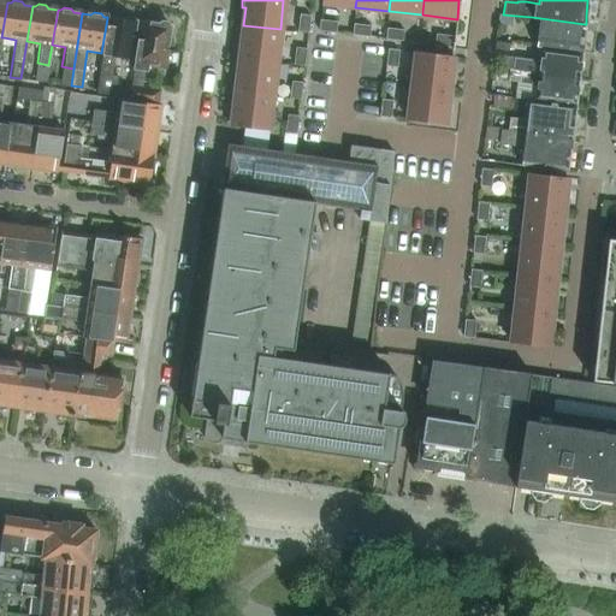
[(300,15),(297,31),(308,33),(311,16),(300,15)]
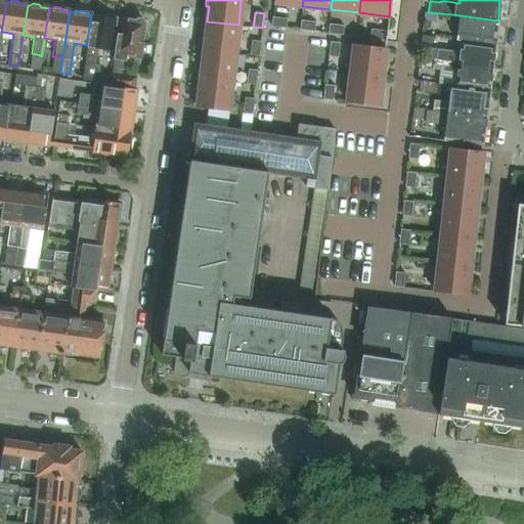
[(436,13),(425,12),(424,20),(436,22),(436,13)]
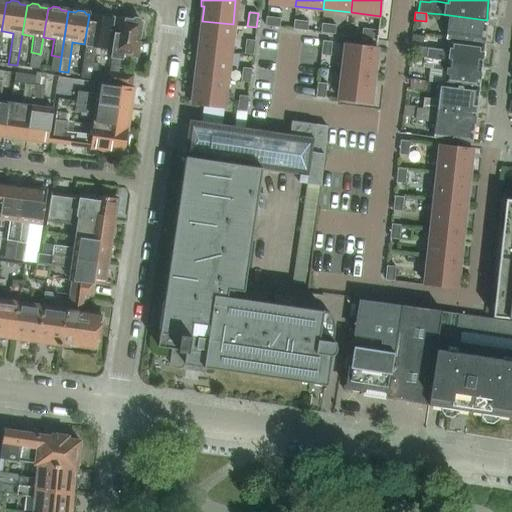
[(81,64),(79,78),(95,81),(97,71),(98,65),(93,64),(95,47),(108,49),(111,28),(112,21),(113,18),(111,18),(112,15),(99,13),(98,16),(90,14),(90,16),(89,15),(84,44),(81,64)]
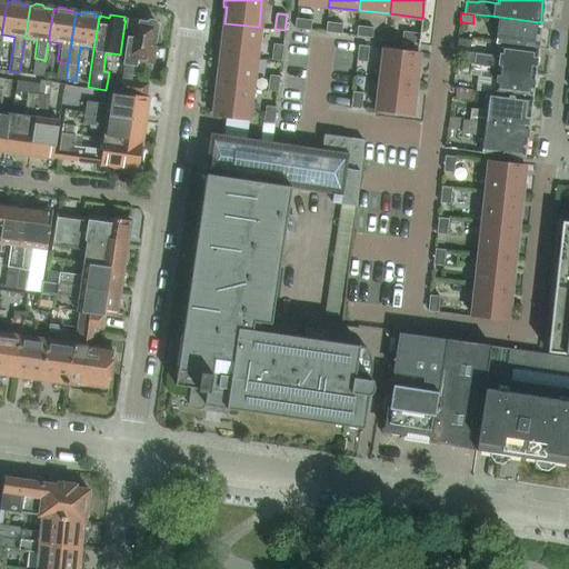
[(498,43),(499,43),(537,49),(537,48),(539,29),(540,22),(491,16),(491,17),(498,18),(495,43),(498,43)]
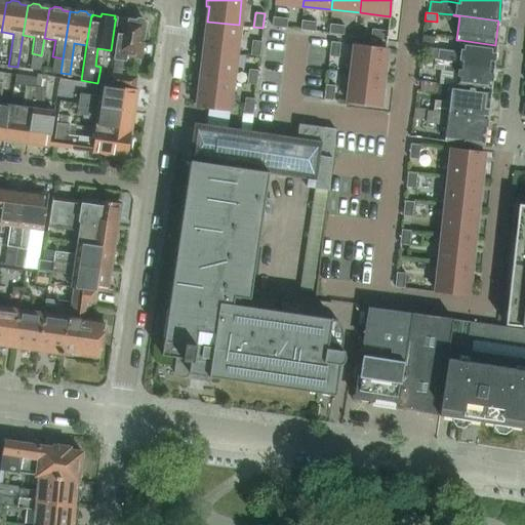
[(109,82),(109,85),(110,86),(134,89),(135,76),(133,76),(133,77),(121,75),(123,61),(125,61),(126,54),(138,56),(138,58),(139,58),(144,32),(146,32),(147,21),(128,17),(128,15),(127,15),(126,19),(122,19),(122,17),(120,16),(119,22),(119,27),(112,72),(111,72),(110,75),(109,82)]
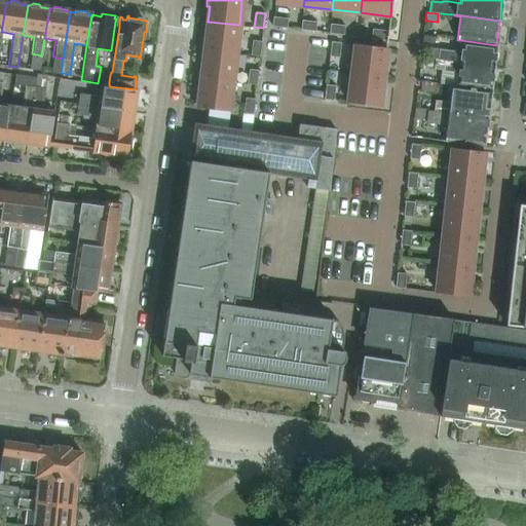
[(288,19),(273,17),(272,27),(287,28),(288,19)]
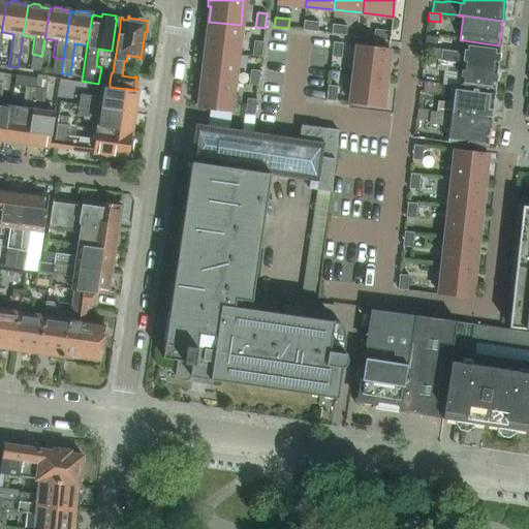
[(317,23),(303,21),(302,30),(316,32),(317,23)]
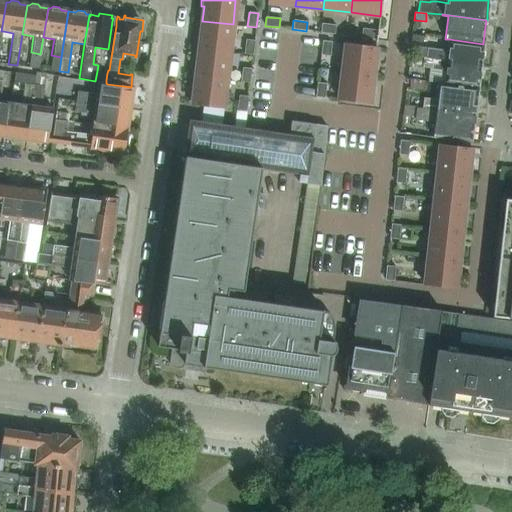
[(199,22),(198,34),(200,34),(199,49),(229,52),(233,24),(202,21),(202,22),(199,22)]
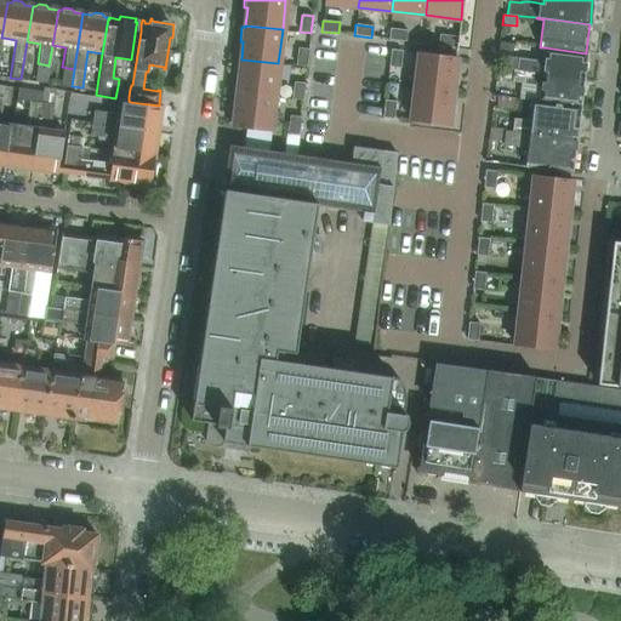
[(406,30),(389,29),(388,39),(405,41),(406,30)]
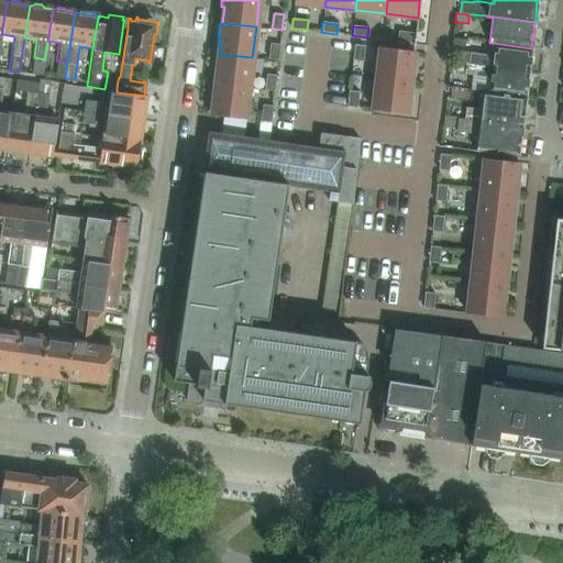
[(414,33),(398,31),(397,41),(412,43),(414,33)]
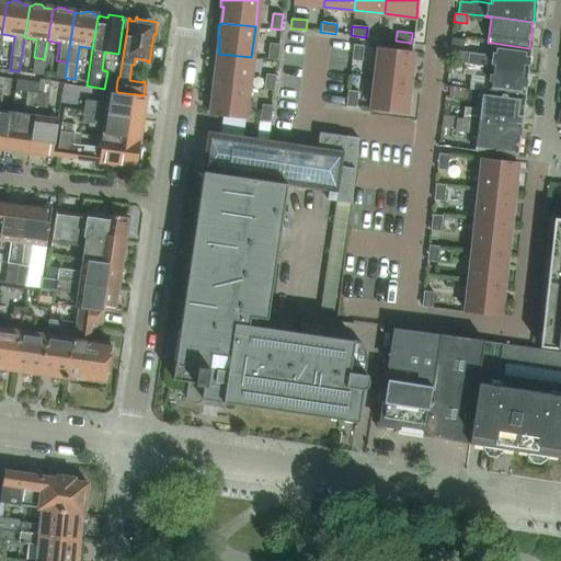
[(451,38),(450,45),(464,47),(465,39),(451,38)]
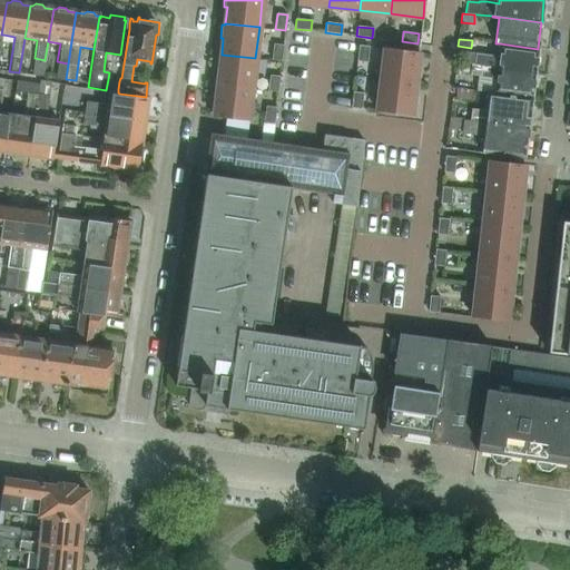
[(498,56),(474,53),(460,51),(459,62),(473,65),(472,65),(536,74),(538,49),(500,43),(499,43),(498,56)]
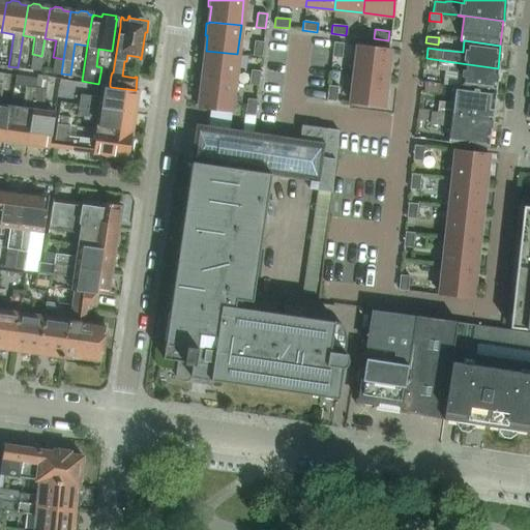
[(254,41),(253,56),(262,57),(263,42),(254,41)]
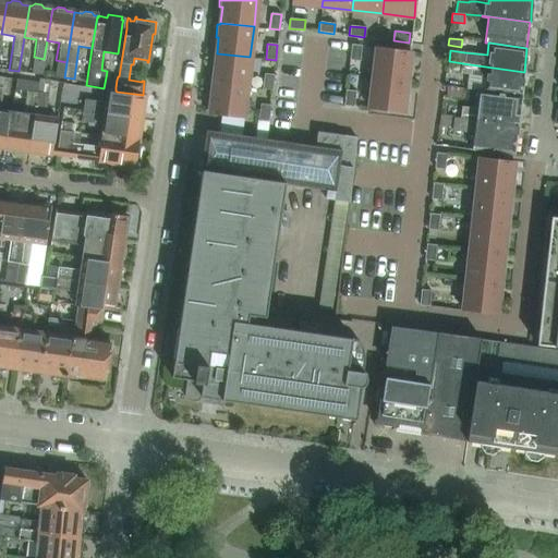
[(351,45),(349,60),(359,61),(361,46),(351,45)]
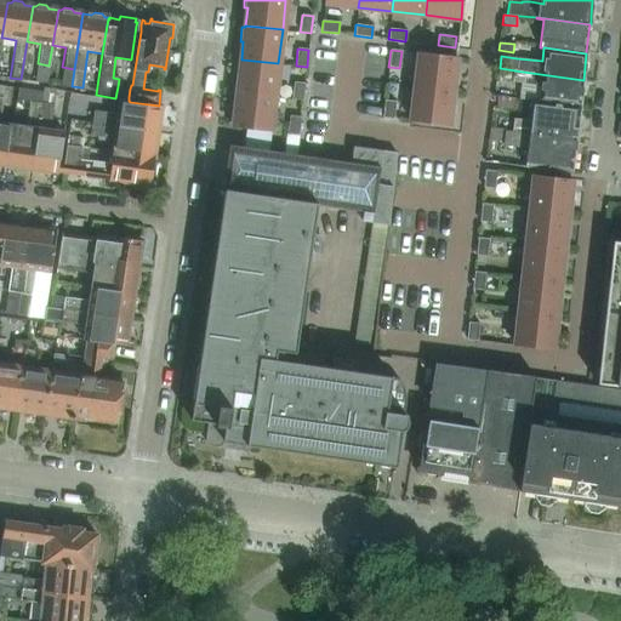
[(419,52),(415,87),(451,91),(451,90),(455,90),(457,75),(454,75),(456,58),(456,57),(419,52)]
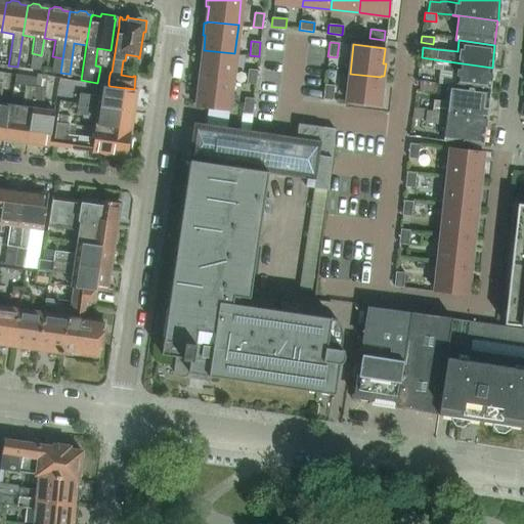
[(201,50),(200,63),(202,63),(200,78),(231,82),(234,53),(204,50),(204,51),(201,50)]
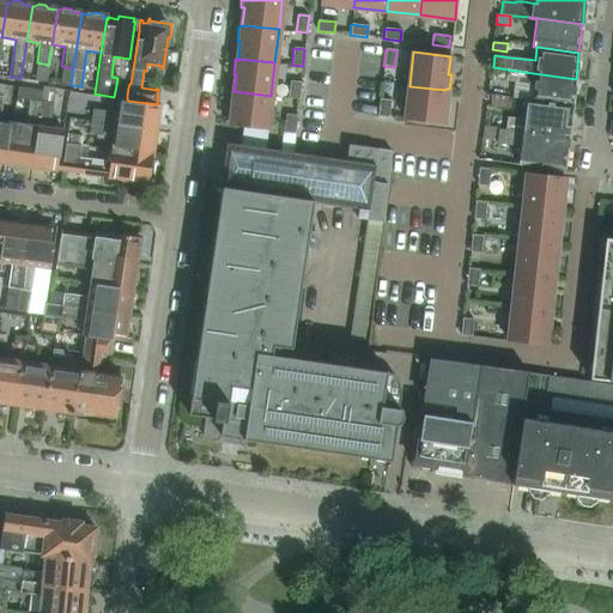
[(37,62),(34,80),(46,82),(48,65),(37,62)]
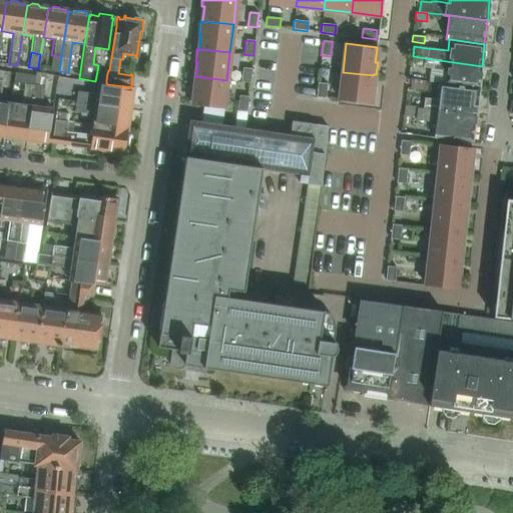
[(51,55),(49,70),(59,72),(59,71),(61,57),(51,55)]
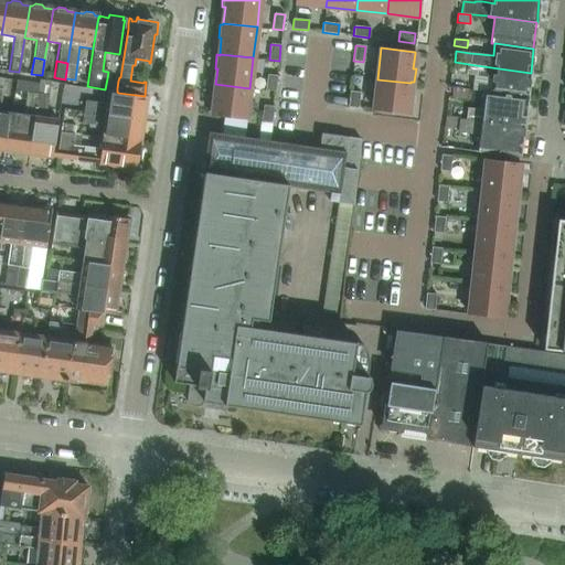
[(531,73),(468,64),(467,75),(473,75),(471,91),(484,93),(484,91),(528,96),(531,73)]
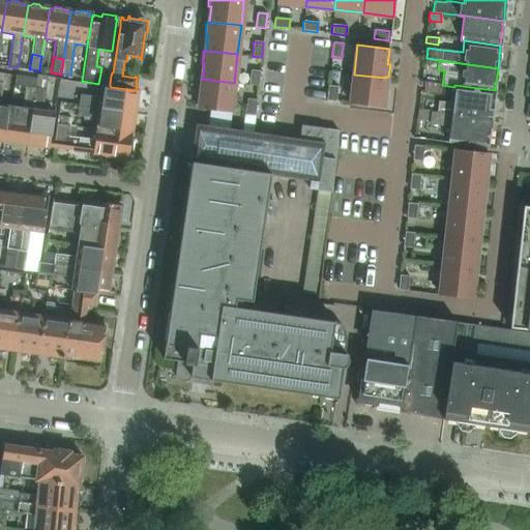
[(251,70),(248,85),(258,86),(260,71),(251,70)]
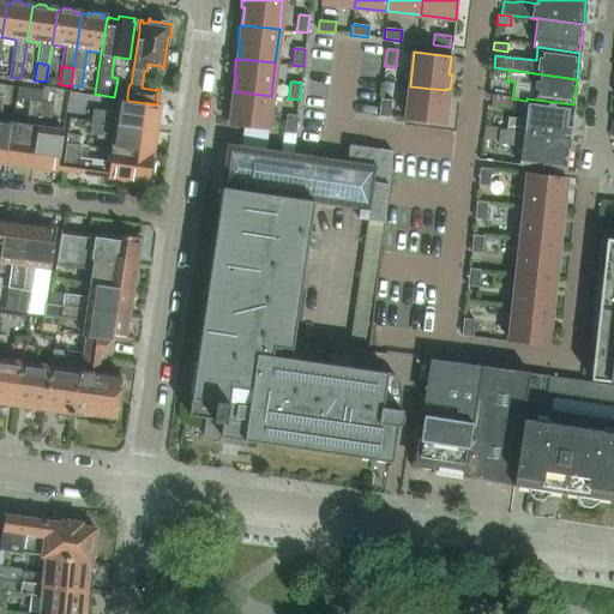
[(42,90),(40,102),(52,103),(54,88),(42,85),(42,90)]
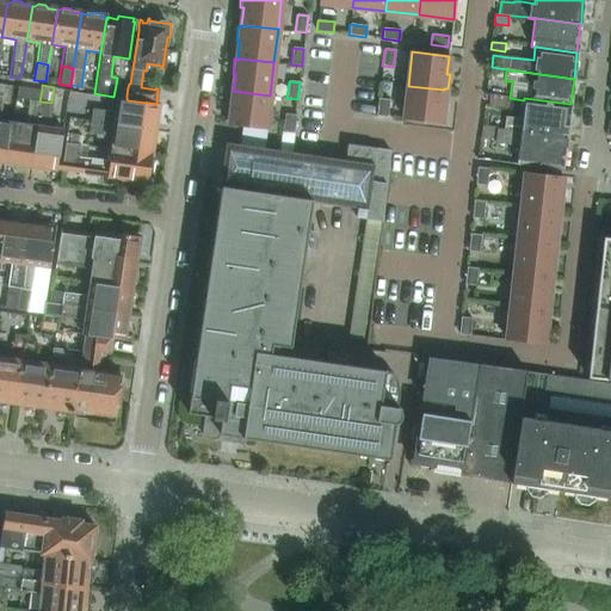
[(113,97),(117,98),(127,99),(127,96),(128,87),(116,85),(113,97)]
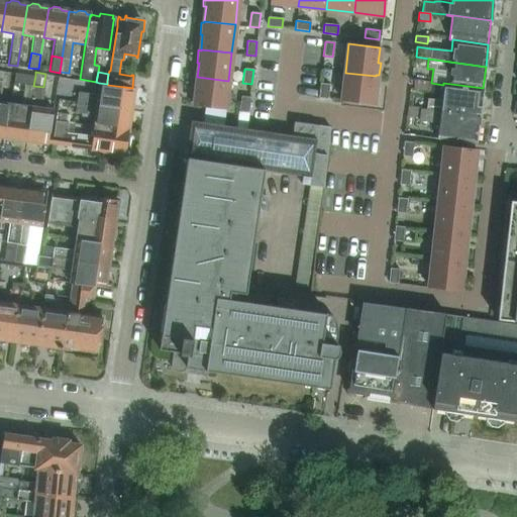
[(15,73),(14,83),(24,84),(33,86),(35,76),(26,74),(21,74),(15,73)]
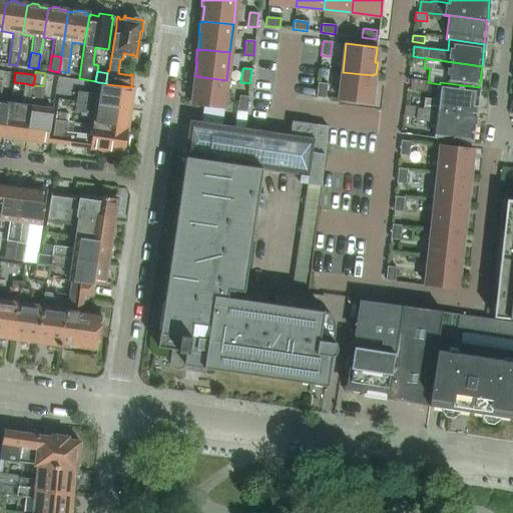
[(343,72),(339,100),(340,100),(370,104),(370,102),(373,102),(374,90),(372,90),(373,75),(343,72)]
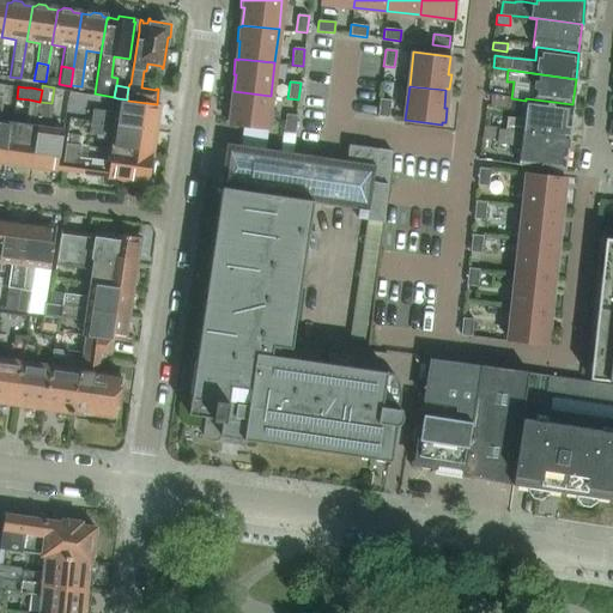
[(231,92),(229,107),(232,108),(230,125),(230,126),(246,127),(247,128),(266,131),(271,96),(234,91),(234,93),(231,92)]
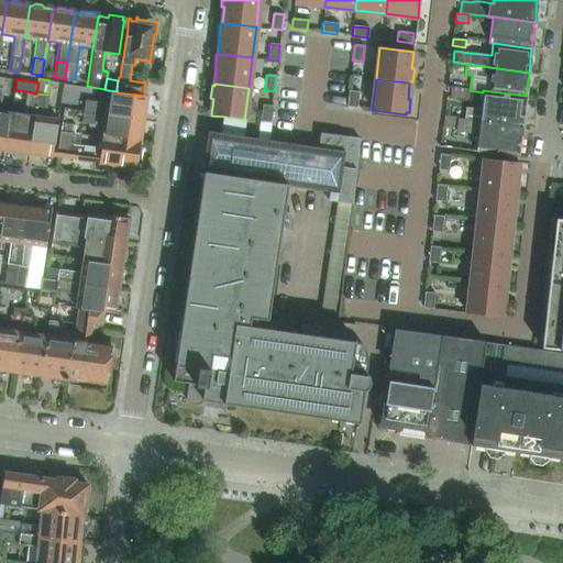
[(0,87),(0,150),(6,151),(11,111),(0,109),(0,102),(2,88),(0,87)]
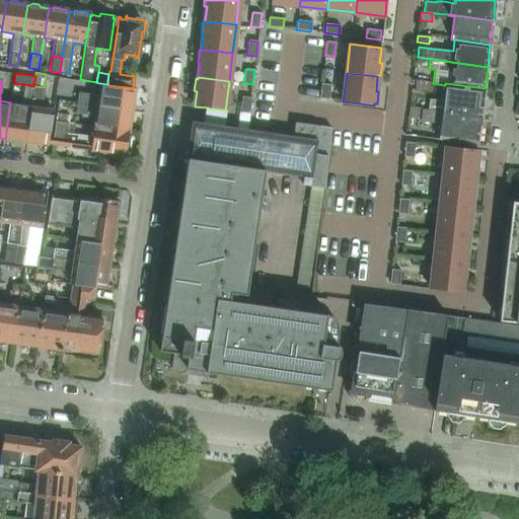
[(416,81),(415,89),(429,90),(430,83),(416,81)]
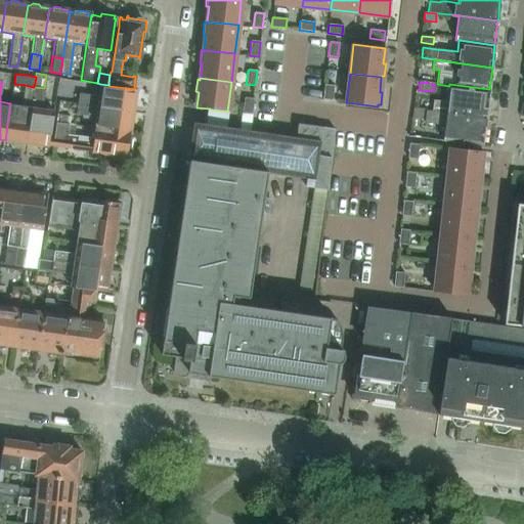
[(78,92),(77,103),(133,112),(133,111),(131,111),(132,106),(134,106),(136,89),(134,89),(110,86),(108,85),(100,84),(98,95),(78,92)]
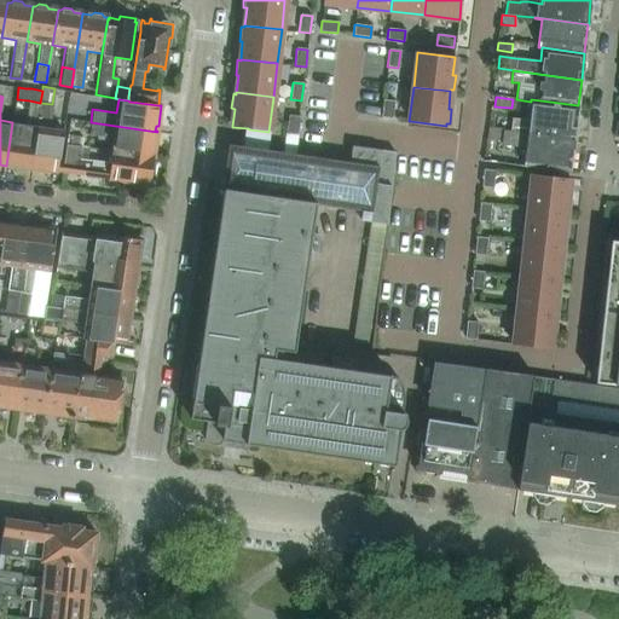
[(576,126),(578,105),(531,99),(531,102),(528,120),(512,119),(509,129),(574,139),(576,126)]
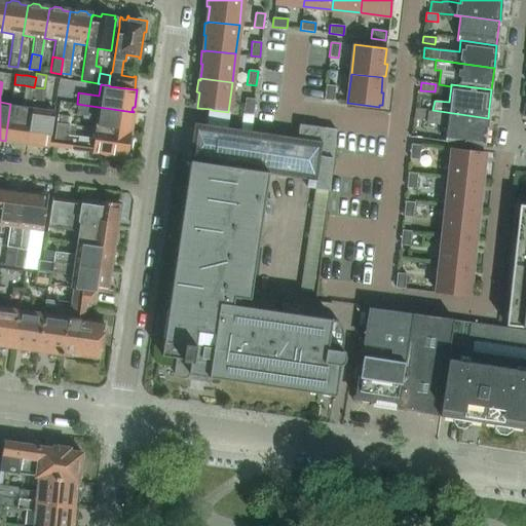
[(10,104),(5,141),(22,143),(22,141),(26,142),(26,144),(27,144),(34,87),(25,85),(23,105),(10,104)]
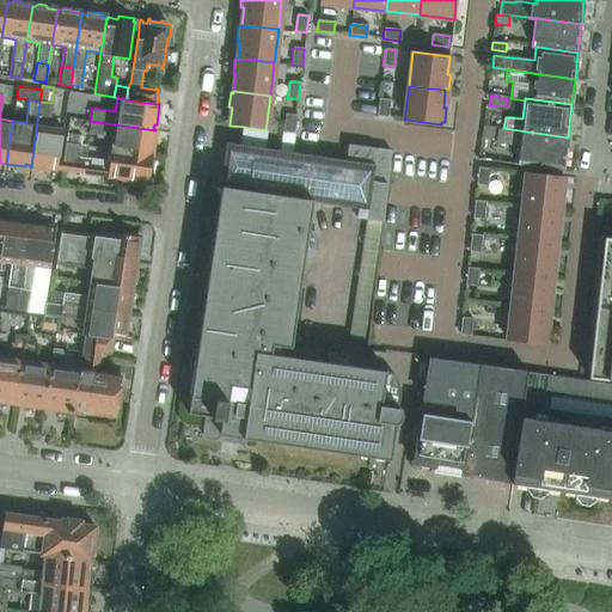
[(387,117),(390,101),(379,99),(377,116),(387,117)]
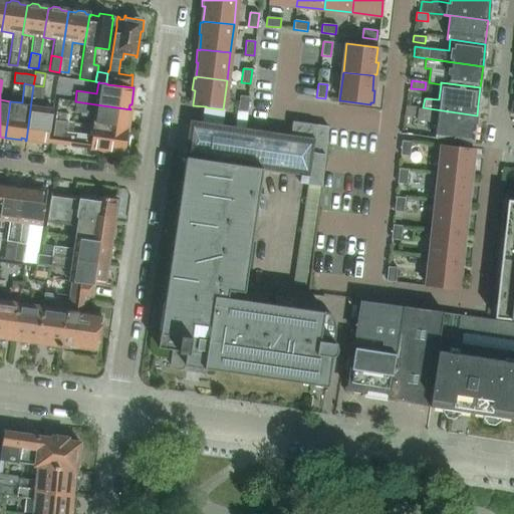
[(33,85),(26,141),(27,139),(31,140),(30,142),(47,144),(48,134),(52,107),(41,105),(43,86),(33,85)]
